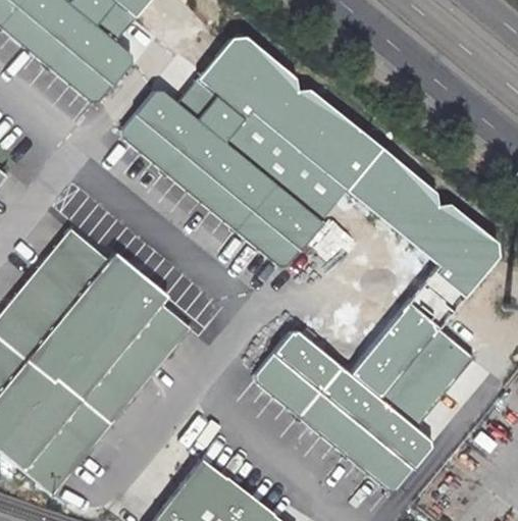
[(65,0),(0,0),(0,25),(97,103),(134,57),(115,43),(135,17),(112,0),(67,0),(67,1),(65,0)]
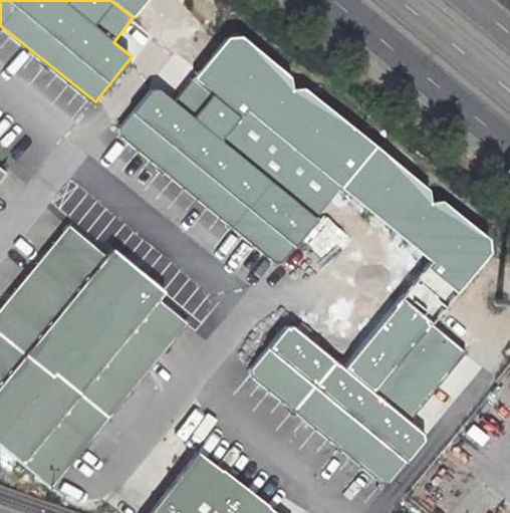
[(220,142),(240,115),(193,79),(175,102),(154,86),(115,134),(282,263),(318,218),(220,142)]
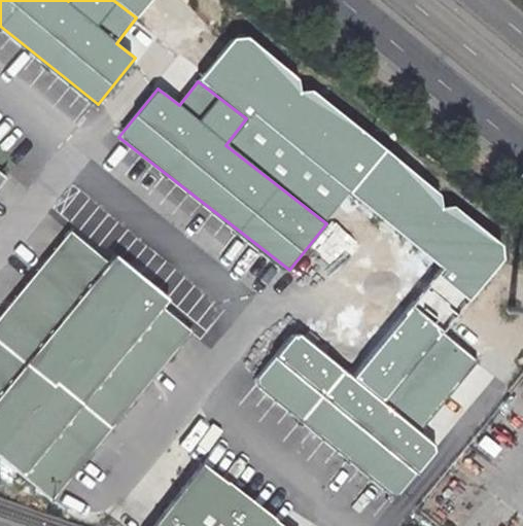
[(72,226),(0,318),(0,460),(55,503),(192,328),(164,307),(169,301),(72,226)]
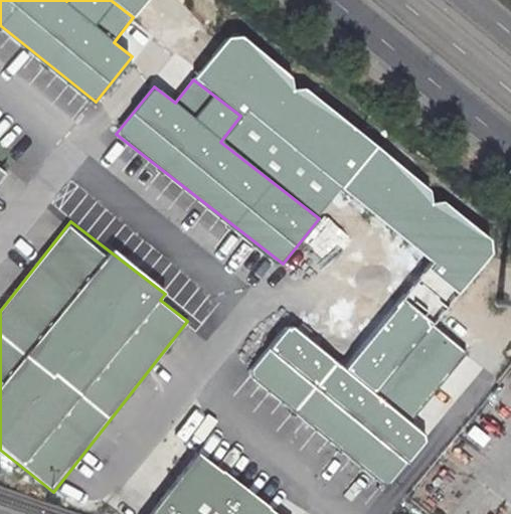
[(247,375),(391,485),(430,435),(286,325),(247,375)]
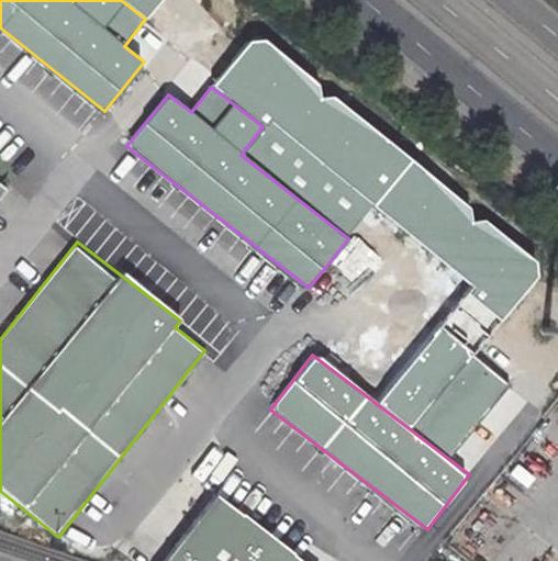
[(313,560),(207,497),(168,560),(313,560)]
